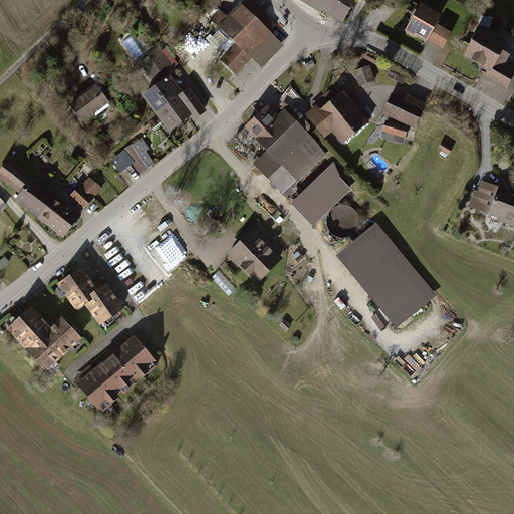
[(303,0),(342,23),(355,0),(303,0)]
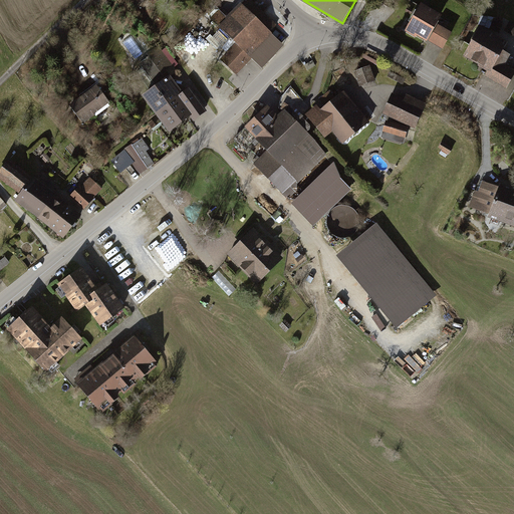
[(424,5),(408,33),(444,53),(455,34),(440,26),(445,17),(424,5)]
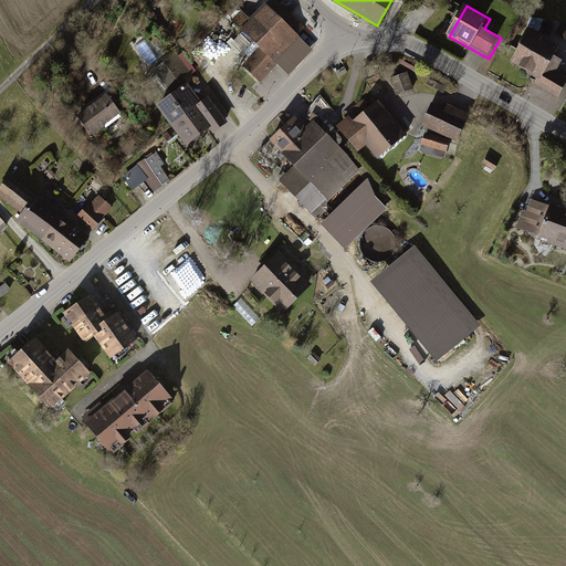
[(307,50),(268,9),(244,31),(285,72),(307,50)]
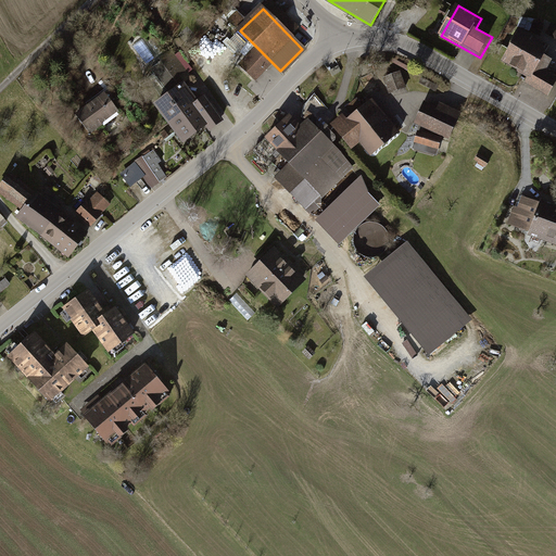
[(527,85),(550,97),(555,85),(555,77),(548,73),(554,62),(546,58),(553,47),(522,30),(504,63),(531,77),(527,85)]
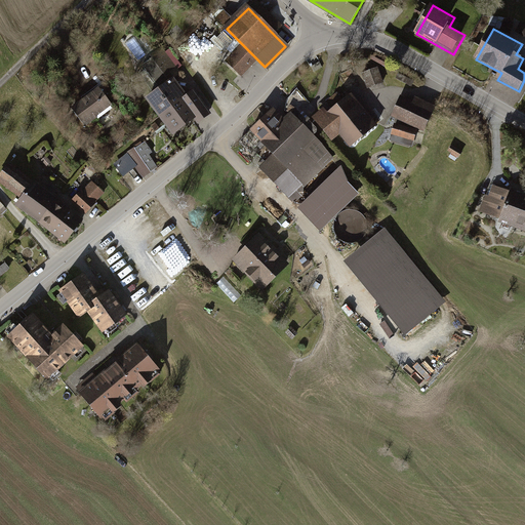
[(377,67),(362,73),(368,88),(385,82),(377,67)]
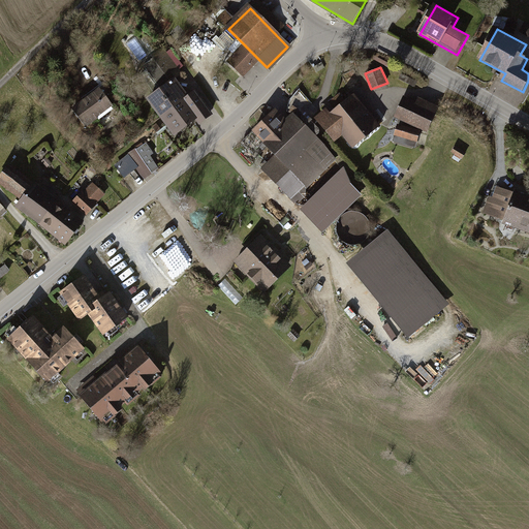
[(147,105),(173,141),(192,126),(166,91),(147,105)]
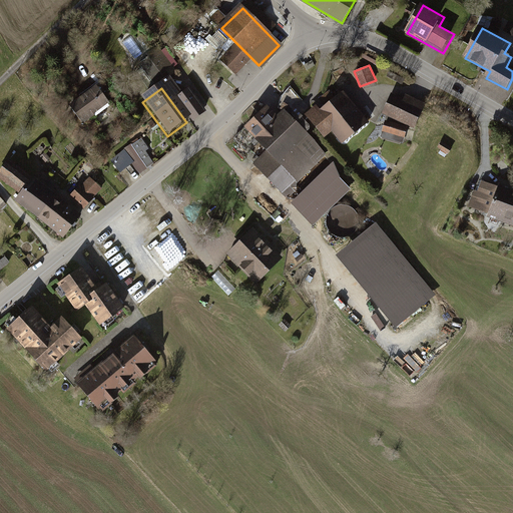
[(96,92),(68,112),(79,128),(108,108),(96,92)]
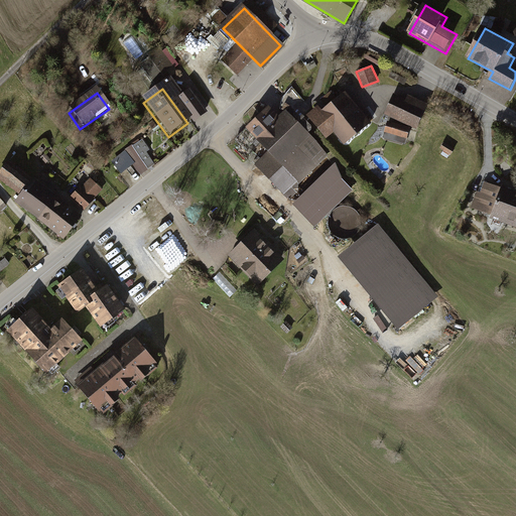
[(363,113),(348,94),(325,112),(320,107),(308,117),(328,141),(336,134),(346,147),(378,121),(368,109),(363,113)]
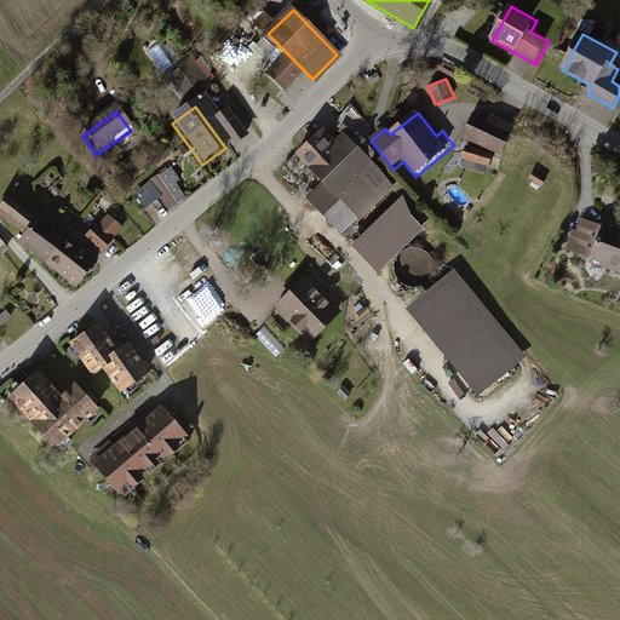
[(465,139),(501,156),(516,127),(492,115),(489,121),(477,115),(465,139)]
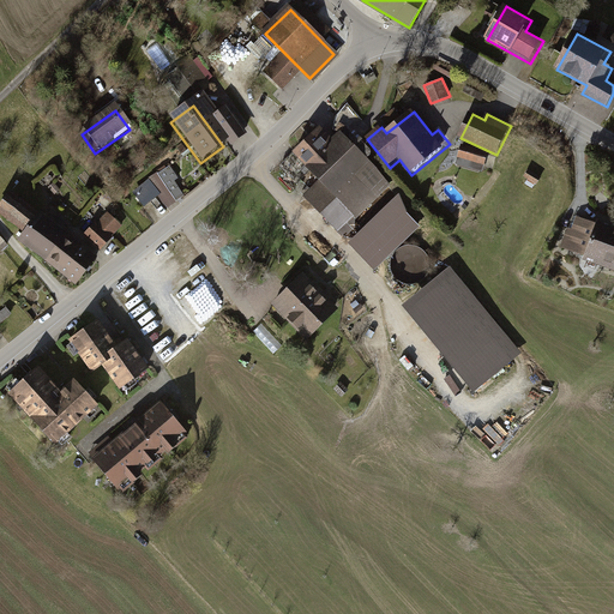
[(223,115),(211,124),(230,150),(244,142),(223,115)]
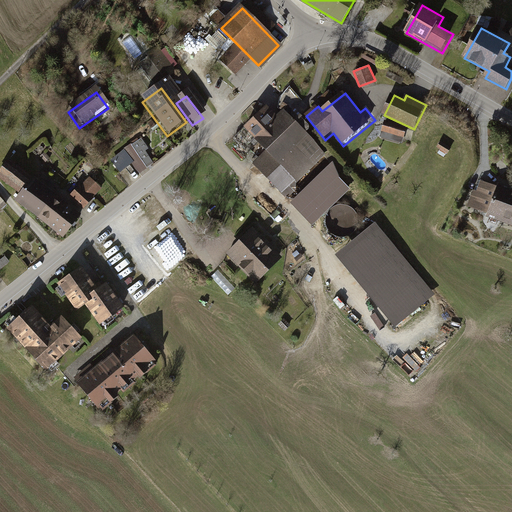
[(256,167),(281,197),(326,159),(289,116),(288,115),(278,124),(271,116),(248,136),(266,158),(256,167)]
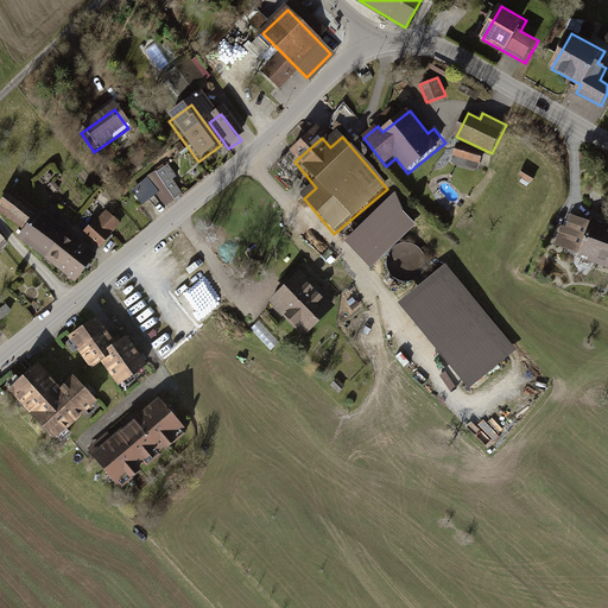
[(165,206),(184,194),(175,178),(177,176),(168,163),(146,177),(165,206)]
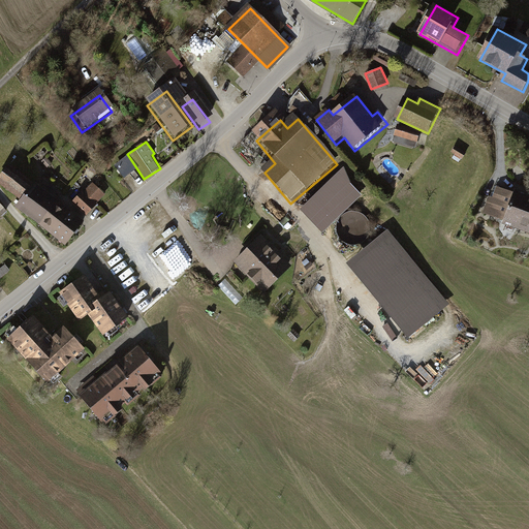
[(32,184),(7,165),(0,175),(0,183),(20,199),(32,184)]
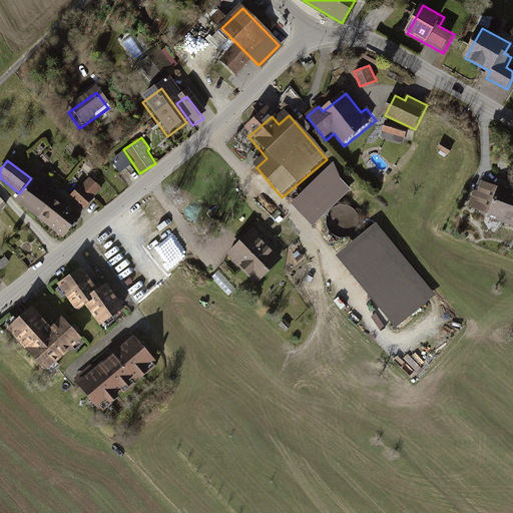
[(333,163),(292,203),(313,225),(350,189),(339,178),(333,163)]
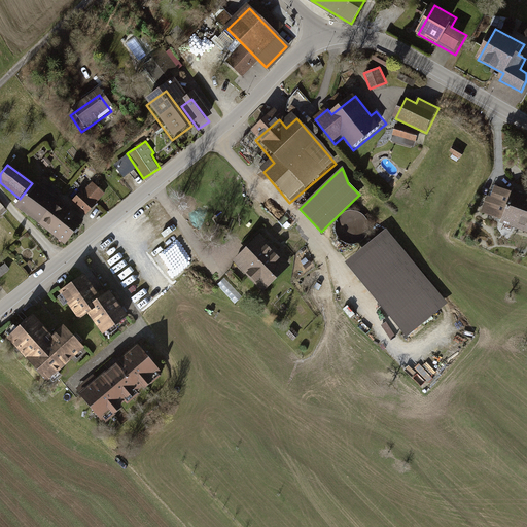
[(57,202),(32,183),(20,199),(14,205),(40,223),(57,202)]
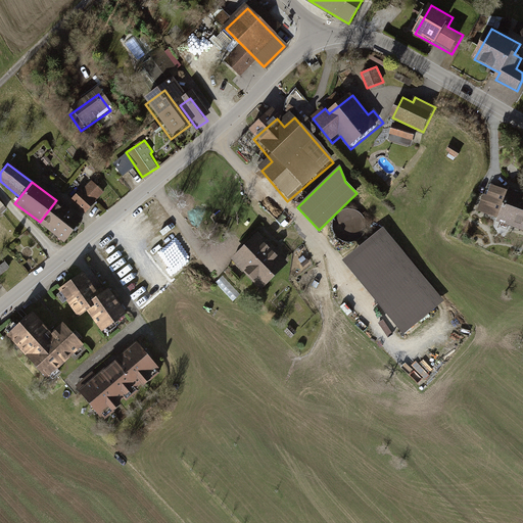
[(72,205),(86,217),(103,195),(90,184),(72,205)]
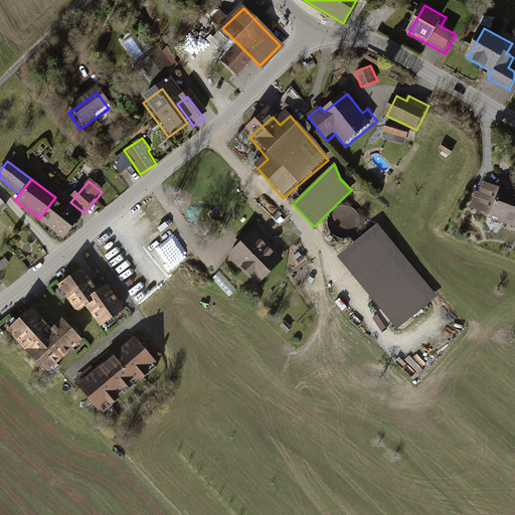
[(472,214),(514,232),(514,198),(484,186),(472,214)]
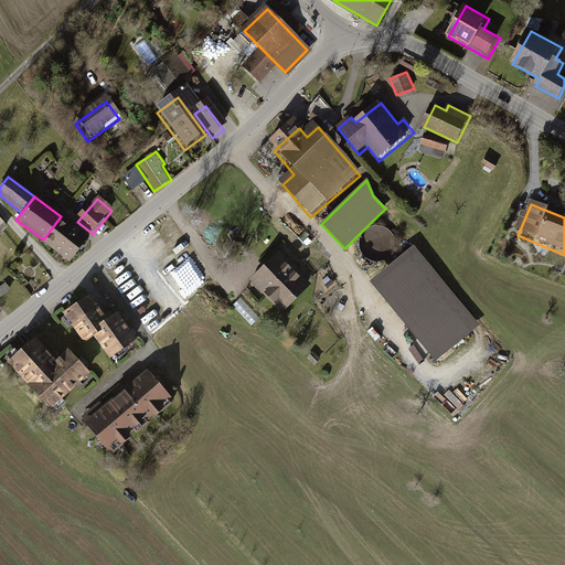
[(89,237),(61,216),(43,240),(71,262),(89,237)]
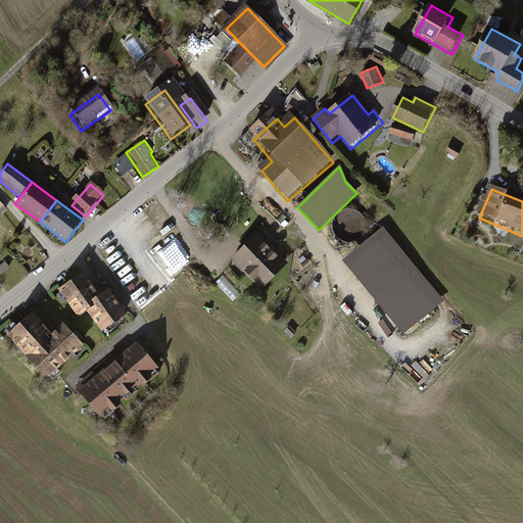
[(383,227),(342,259),(402,334),(443,300),(383,227)]
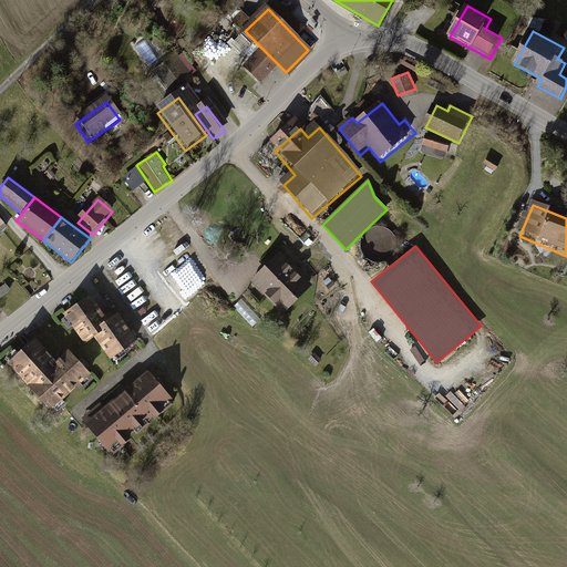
[(254,278),(269,296),(297,270),(281,254),(254,278)]
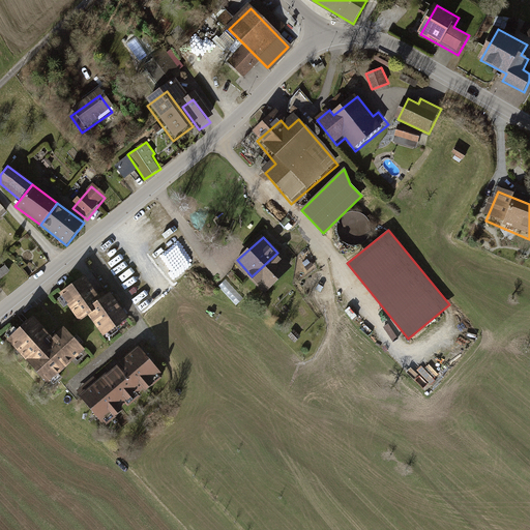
[(252,276),(266,292),(292,268),(277,253),(252,276)]
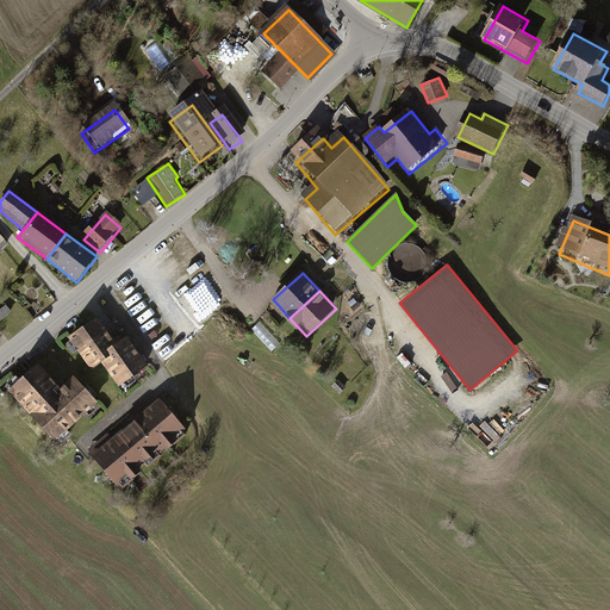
[(120,388),(149,367),(128,338),(117,346),(98,321),(70,341),(93,372),(103,365),(120,388)]
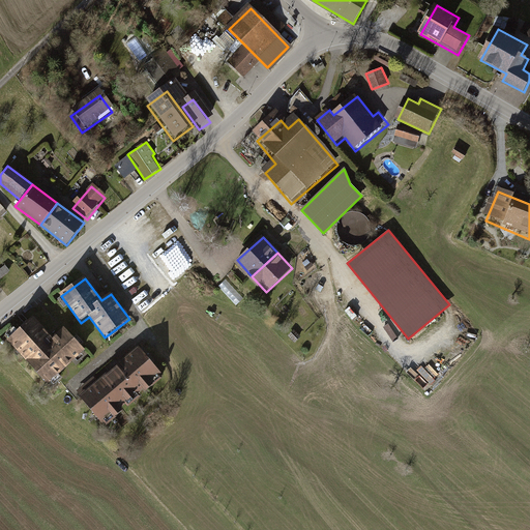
[(9,339),(49,385),(88,352),(66,327),(53,339),(35,318),(9,339)]
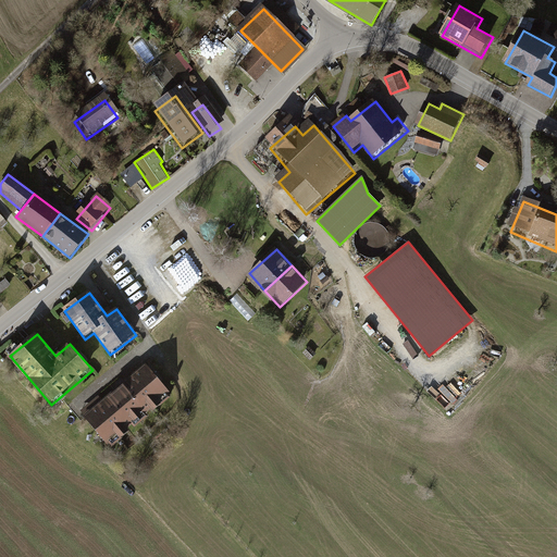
[(141,425),(172,399),(144,368),(113,394),(141,425)]
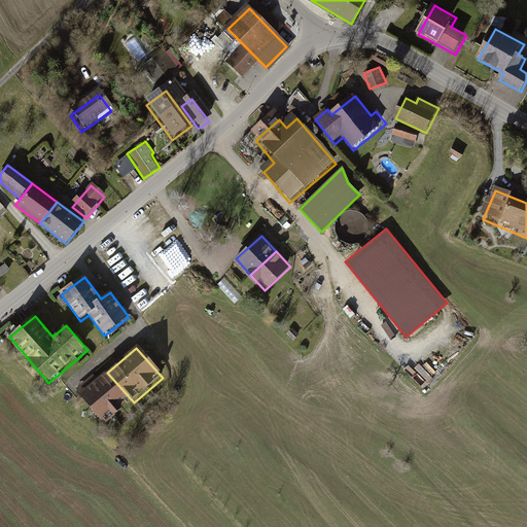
[(105,427),(134,402),(107,373),(78,397),(105,427)]
